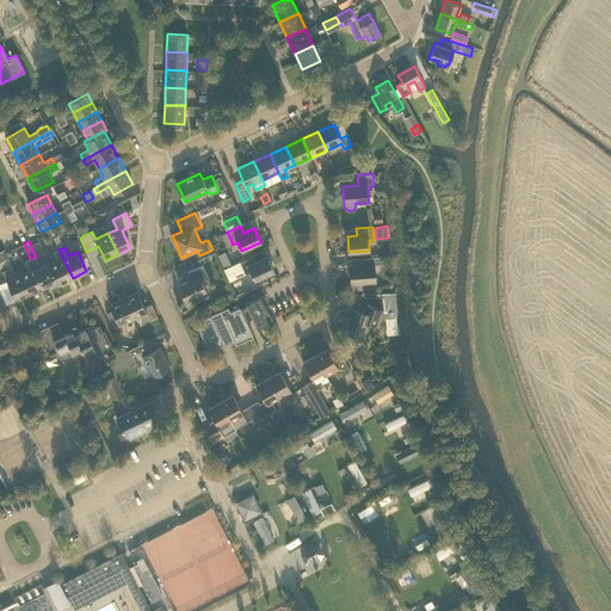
[(59,260),(50,264),(49,265),(57,281),(59,284),(73,278),(59,250),(54,252),(59,260)]
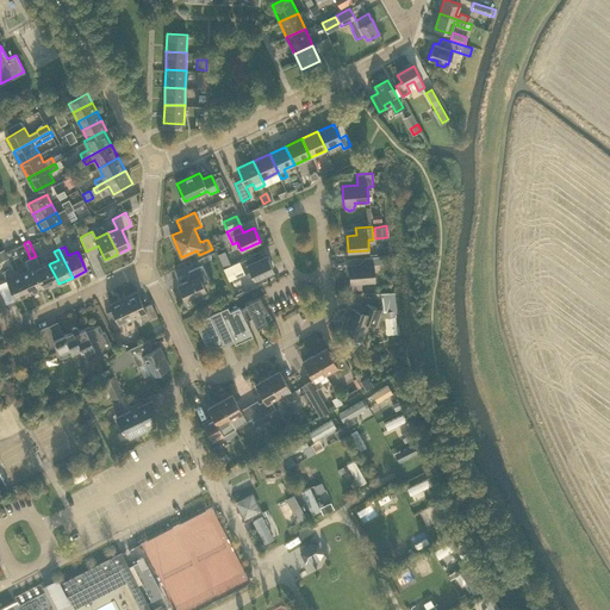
[(253,255),(240,261),(244,273),(250,271),(255,280),(274,271),(267,256),(255,262),(253,255)]
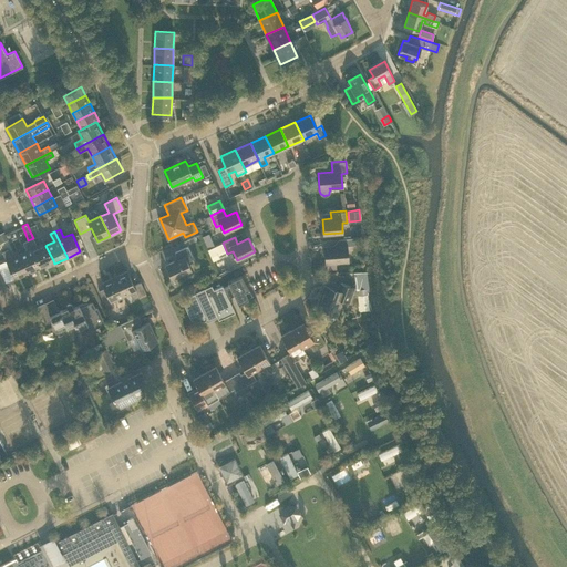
[(325,247),(325,248),(323,250),(323,254),(326,256),(326,263),(349,260),(347,245),(354,245),(354,237),(339,239),(339,246),(325,247)]
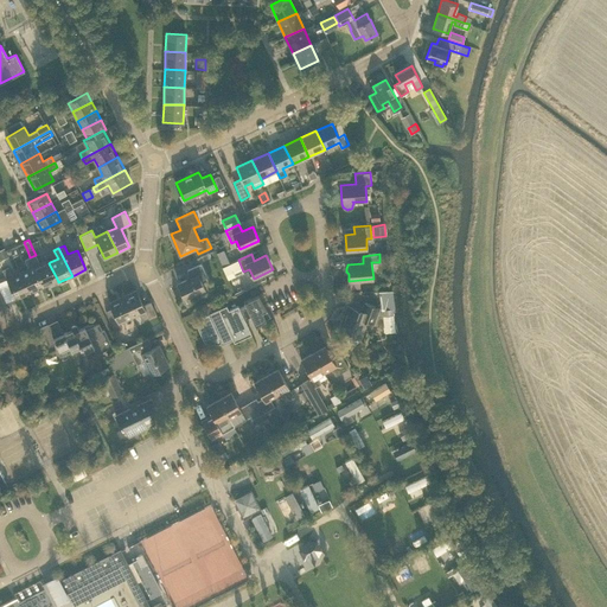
[(36,255),(30,257),(43,286),(57,279),(49,263),(50,262),(48,260),(39,263),(36,255)]
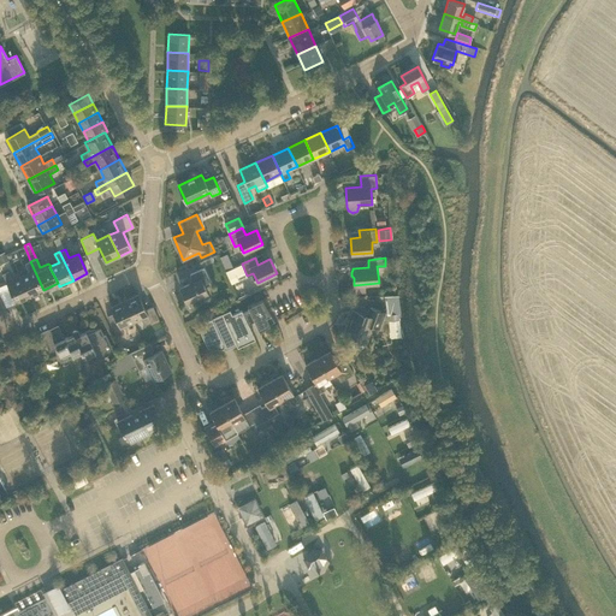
[(230,259),(223,262),(226,270),(234,266),(230,259)]
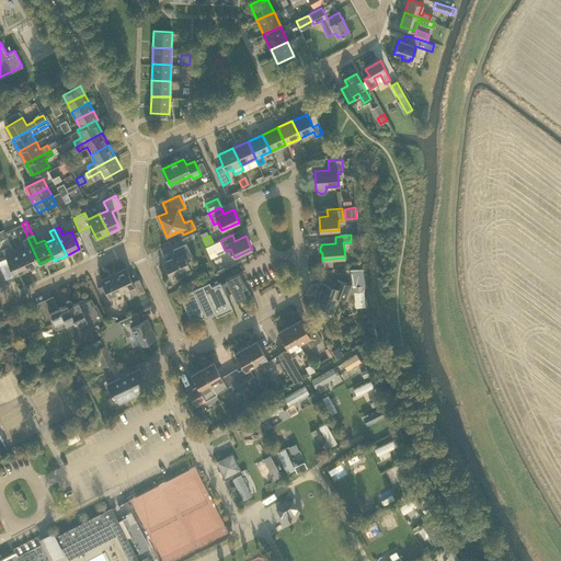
[(23,240),(26,248),(19,251),(27,270),(39,264),(27,238),(23,240)]
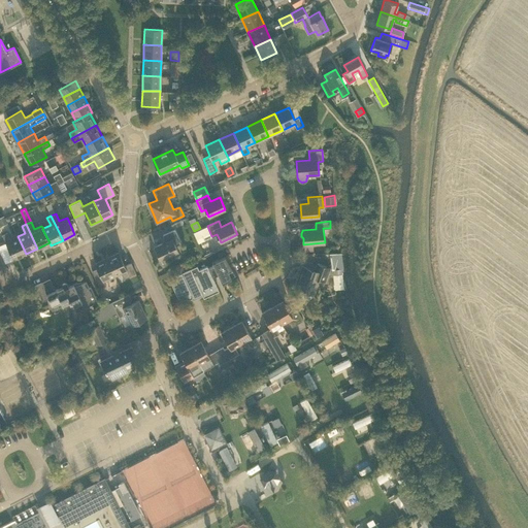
[(163,234),(166,241),(155,246),(161,259),(178,251),(174,243),(180,240),(175,229),(163,234)]
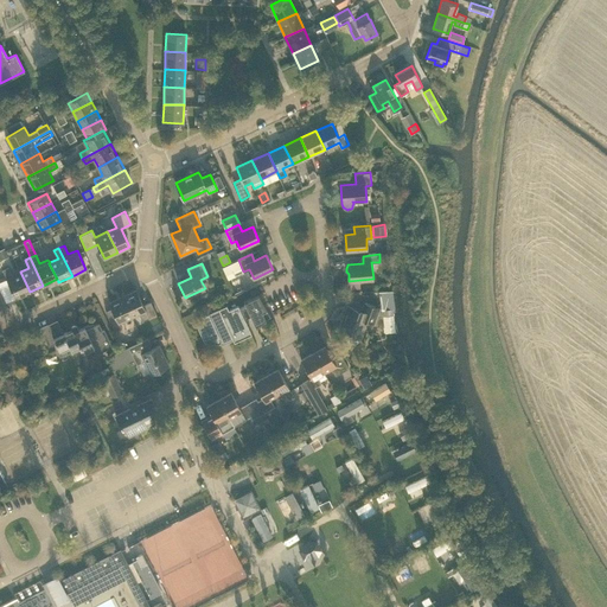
[(8,267),(2,269),(0,270),(0,275),(1,278),(6,276),(7,279),(16,298),(30,292),(20,272),(12,276),(8,267)]
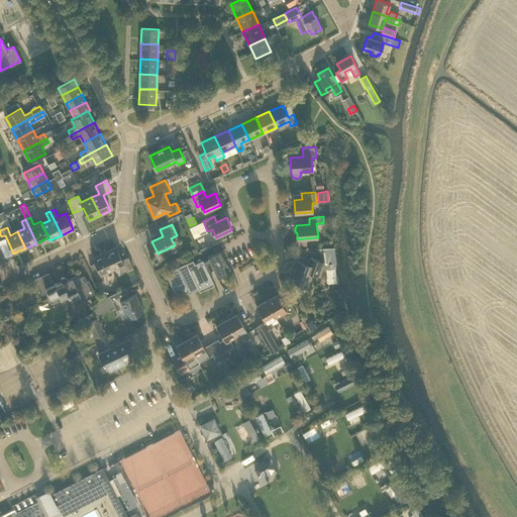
[(328,247),(323,248),(324,263),(330,262),(330,268),(335,268),(335,266),(336,266),(334,246),(328,247)]
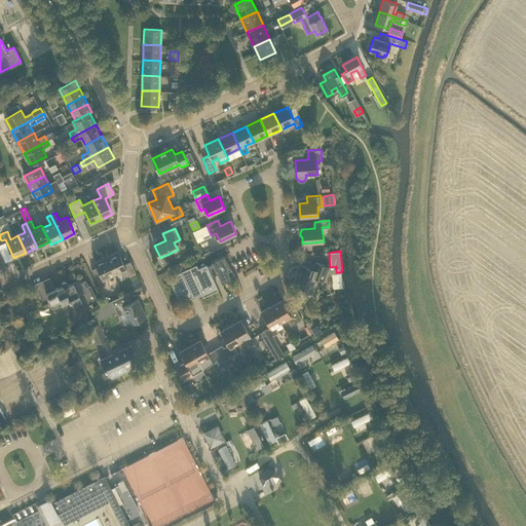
[(130,261),(124,264),(118,252),(106,257),(115,274),(121,271),(123,277),(136,271),(130,261)]
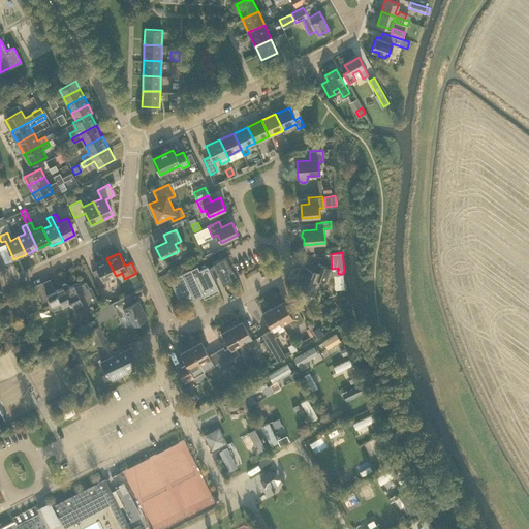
[(236,275),(225,256),(213,262),(215,266),(209,269),(208,266),(199,270),(197,266),(174,277),(176,280),(172,282),(179,298),(190,299),(191,299),(191,298),(192,298),(192,297),(192,296),(192,294),(196,292),(198,297),(204,294),(205,298),(219,290),(213,278),(219,275),(222,282),(236,275)]
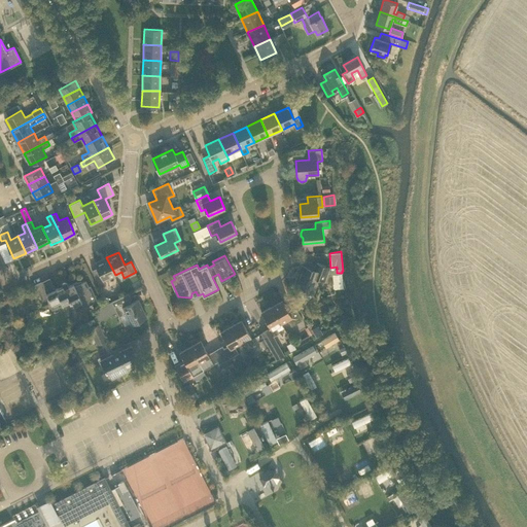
[(98,268),(92,271),(100,287),(106,284),(104,280),(115,275),(106,257),(95,262),(98,268)]
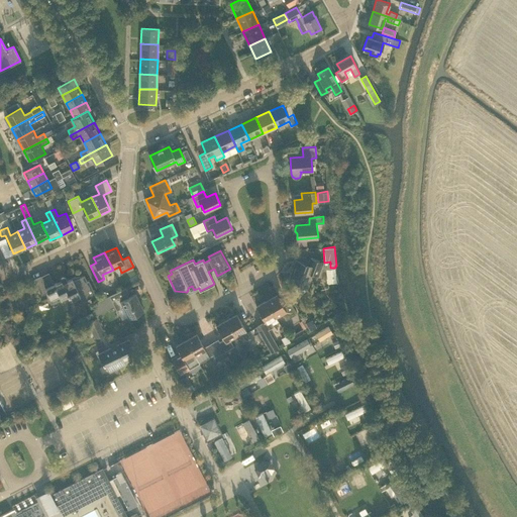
[(289,281),(307,287),(312,273),(318,275),(323,263),(310,259),(308,265),(296,261),(289,281)]
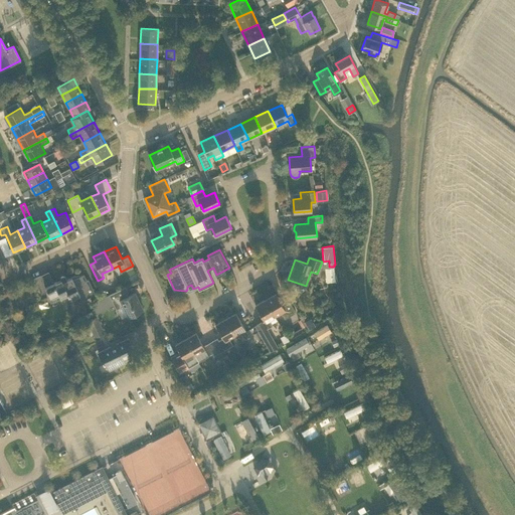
[(329,267),(325,268),(326,281),(335,281),(334,267),(329,267)]
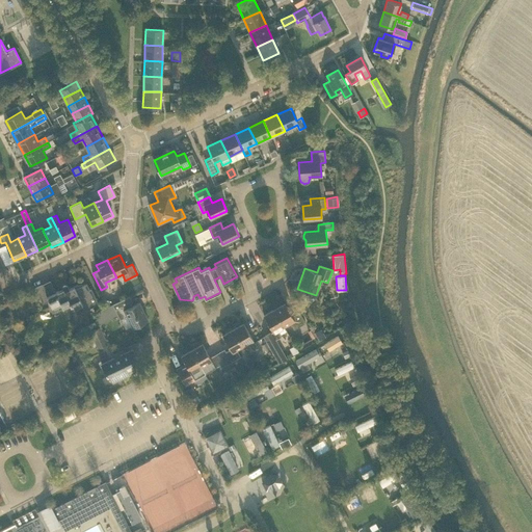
[(62,287),(62,288),(56,292),(50,280),(42,284),(35,287),(43,303),(49,300),(52,308),(60,303),(63,309),(72,304),(74,309),(82,306),(84,310),(99,303),(91,288),(89,289),(86,283),(79,287),(78,284),(70,288),(68,285),(68,284),(67,284),(65,283),(64,283),(63,284),(62,285),(62,286),(62,287)]
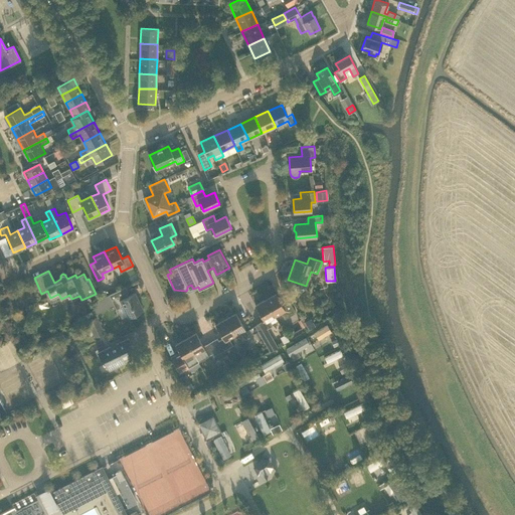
[(128,296),(126,293),(128,293),(126,287),(109,294),(116,309),(123,306),(128,317),(143,310),(135,293),(128,296)]
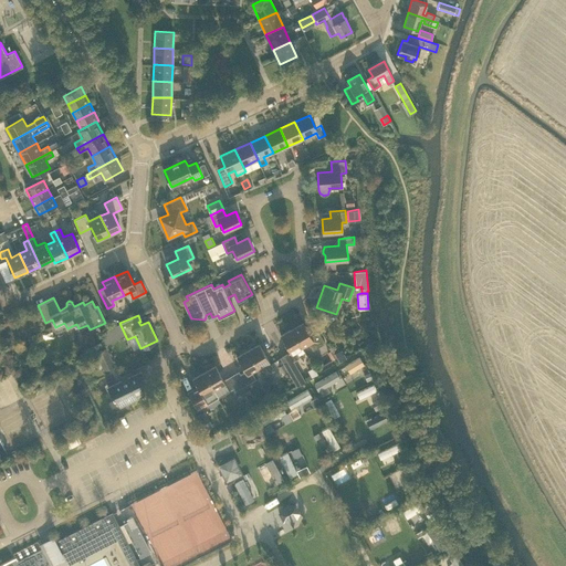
[(6,320),(12,336),(22,332),(14,316),(6,320)]
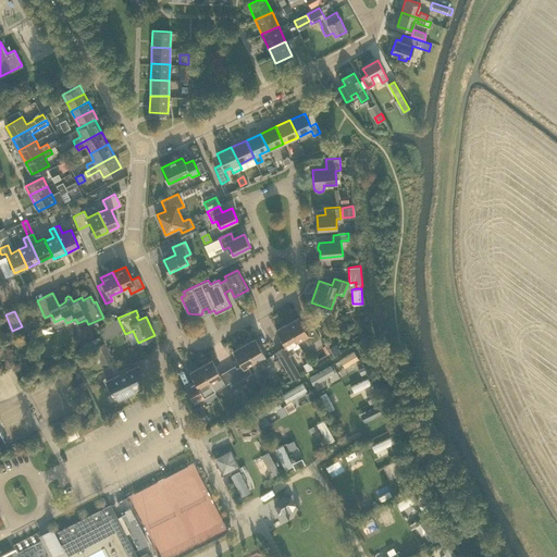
[(308,344),(312,342),(320,337),(313,325),(306,330),(298,318),(287,323),(297,342),(304,337),(308,344)]
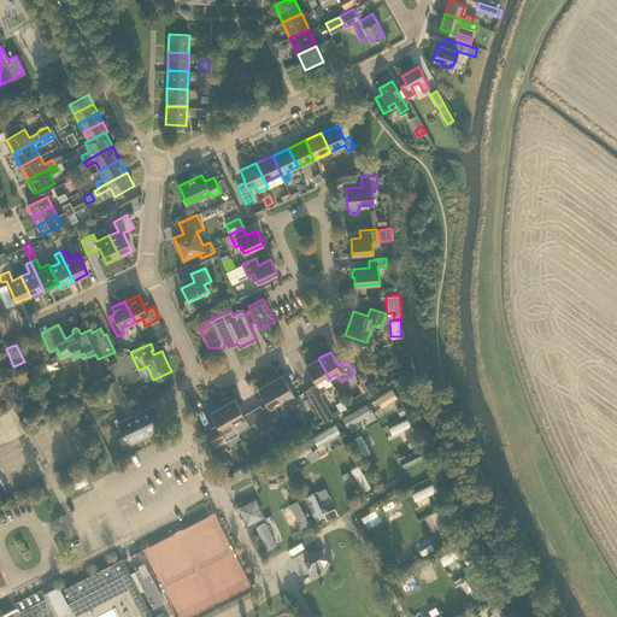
[(306,365),(322,393),(327,389),(322,382),(329,378),(318,358),(306,365)]
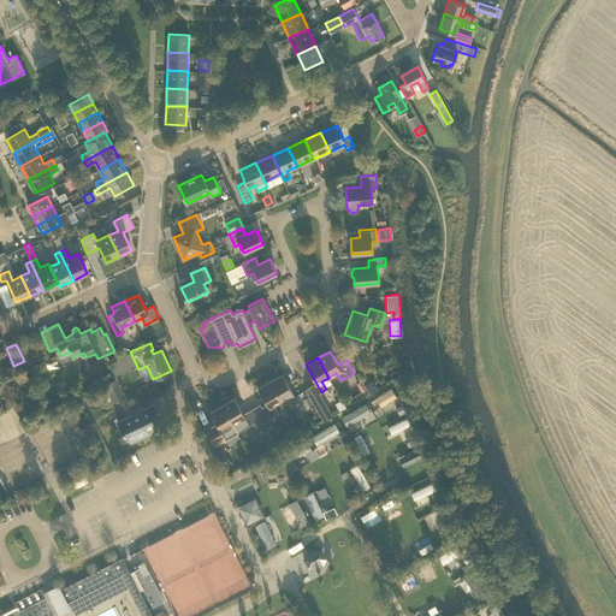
[(292,404),(298,401),(283,374),(271,381),(282,401),(289,397),(292,404)]
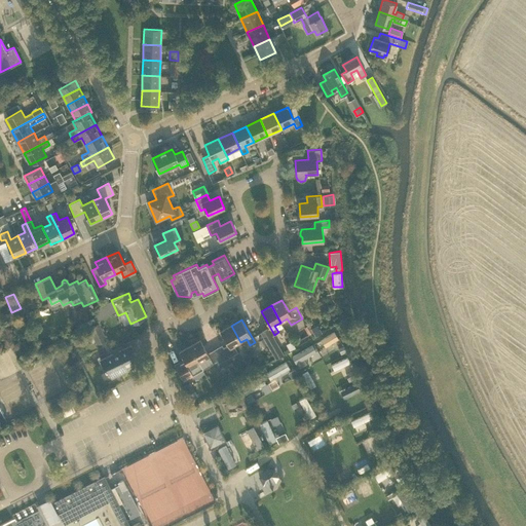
[(97,344),(106,339),(99,323),(89,328),(97,344)]
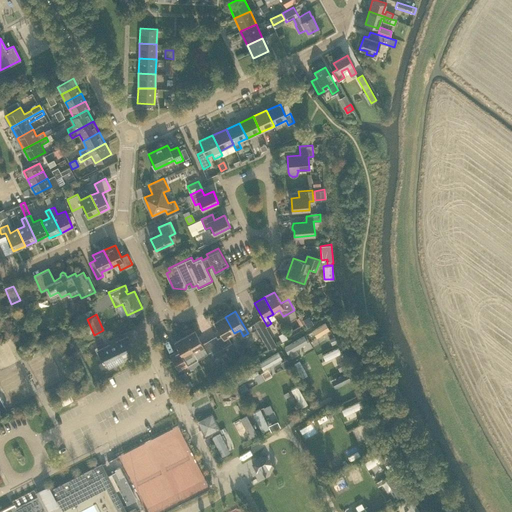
[(301,316),(296,318),(300,325),(305,322),(303,319),(301,316)]
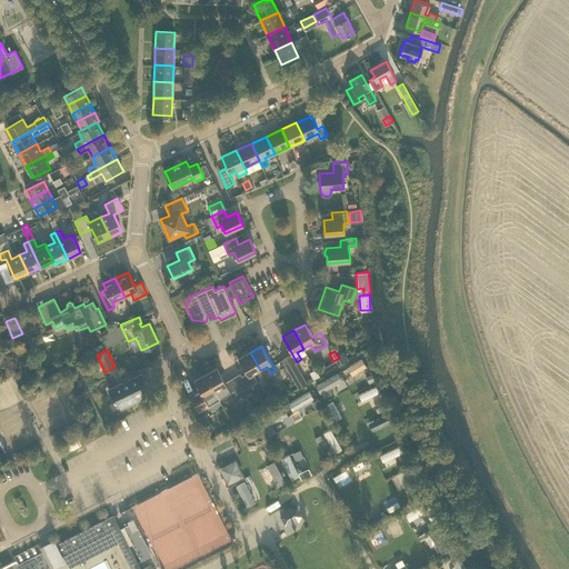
[(247,373),(241,376),(248,387),(258,381),(253,373),(260,370),(250,352),(238,359),(247,373)]
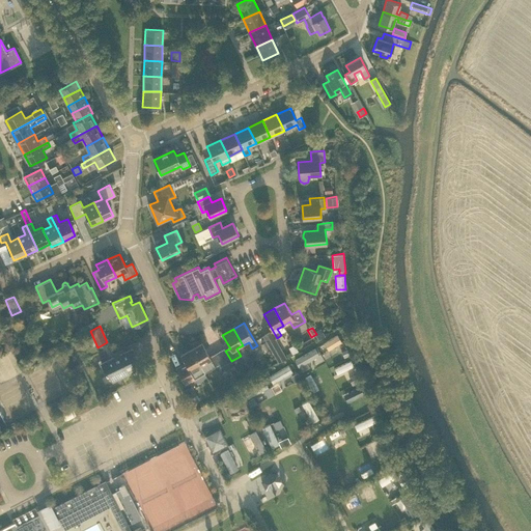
[(330,346),(343,338),(338,330),(325,338),(330,346)]
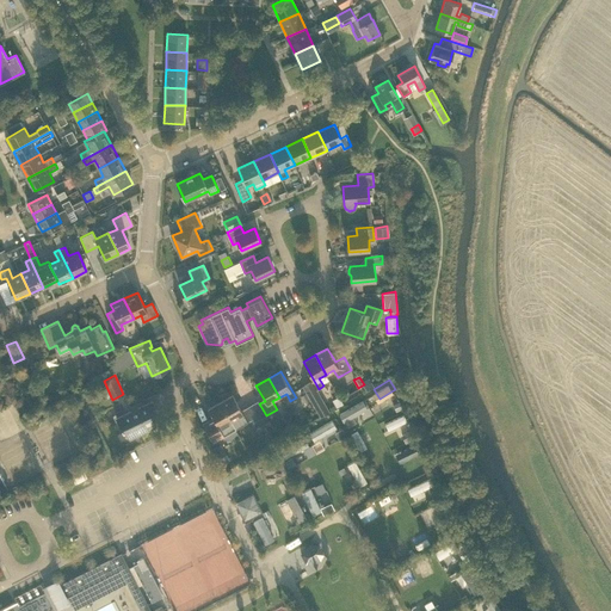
[(320,415),(327,412),(312,386),(306,390),(320,415)]
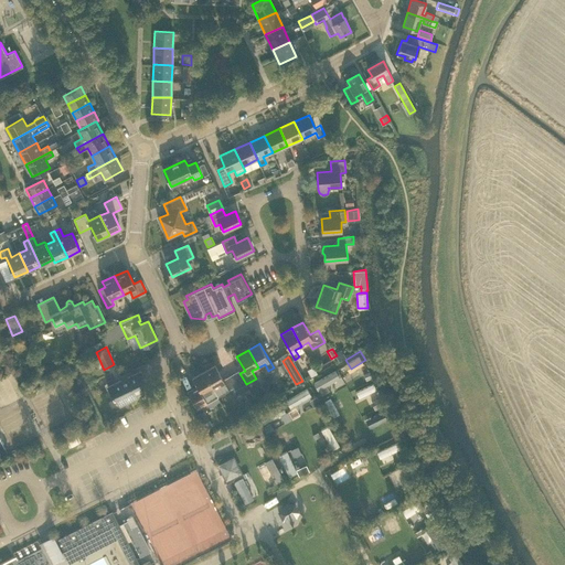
[(227,376),(223,379),(215,364),(204,371),(219,396),(233,387),(227,376)]
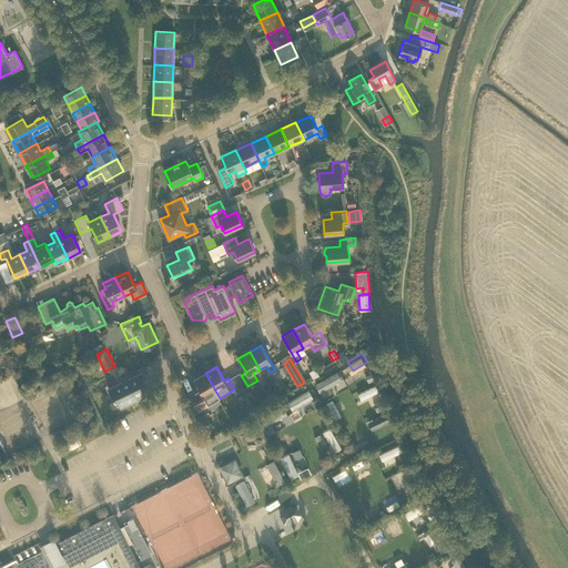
[(331,393),(336,389),(333,383),(340,378),(335,372),(316,382),(320,389),(327,386),(331,393)]
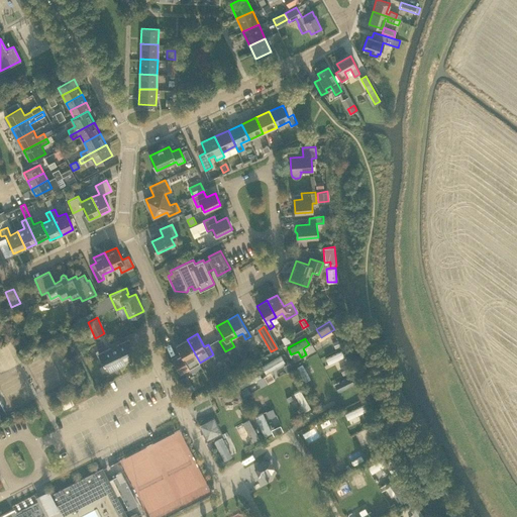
[(129,362),(126,354),(127,350),(132,347),(128,339),(99,353),(104,366),(107,365),(110,371),(129,362)]
